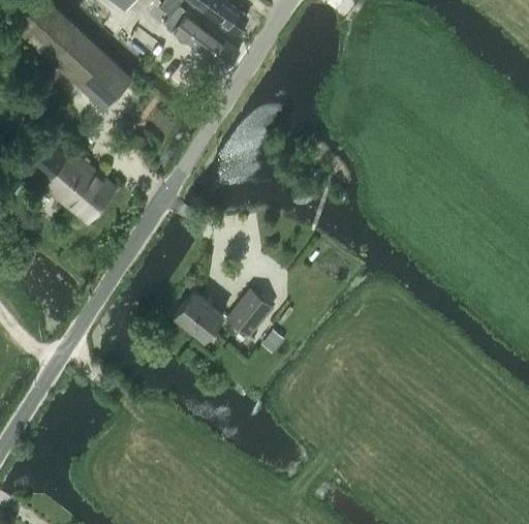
[(44,0),(25,0),(6,21),(103,111),(131,81),(44,0)]
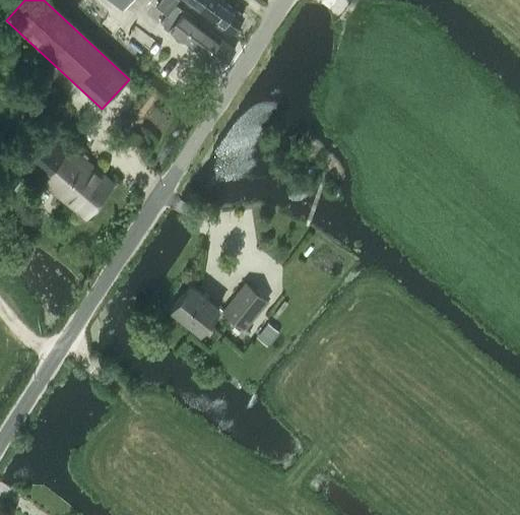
[(107,0),(123,12),(131,0),(107,0)]
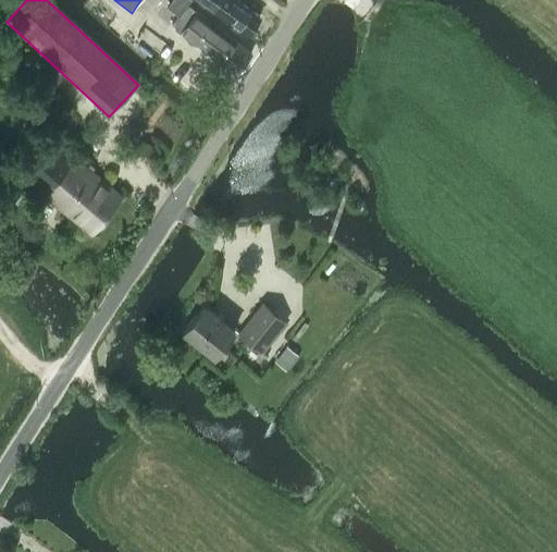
[(188,0),(174,0),(165,11),(177,20),(171,27),(175,31),(236,77),(251,58),(190,11),(187,9),(192,2),(188,0)]
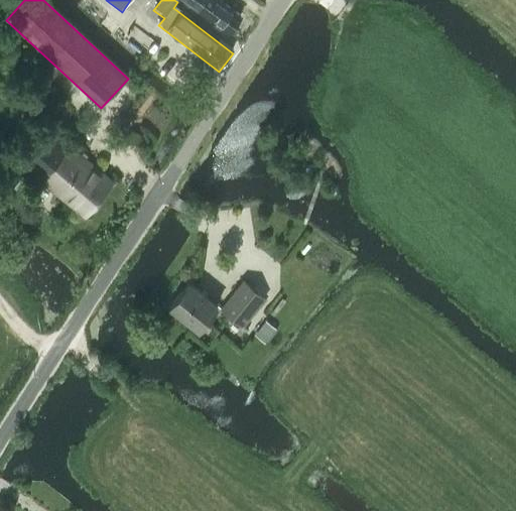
[(178,0),(228,35),(240,19),(213,0),(178,0)]
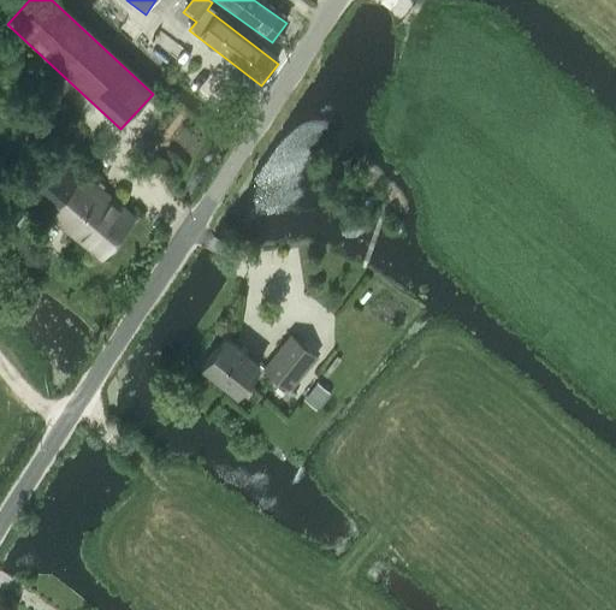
[(25,201),(102,261),(135,220),(58,159),(25,201)]
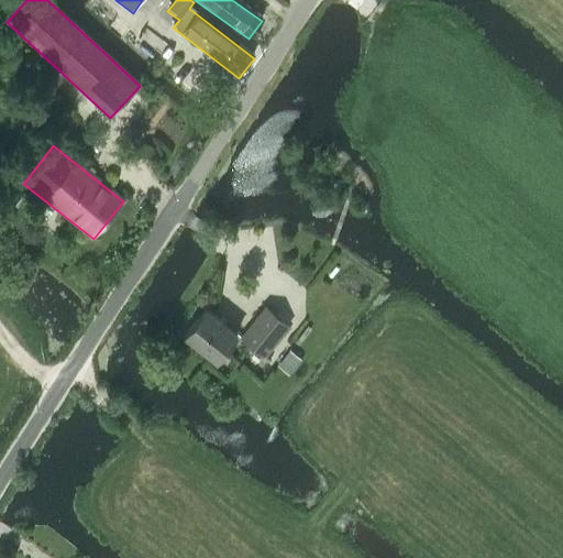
[(265,309),(240,341),(265,361),(290,329),(265,309)]
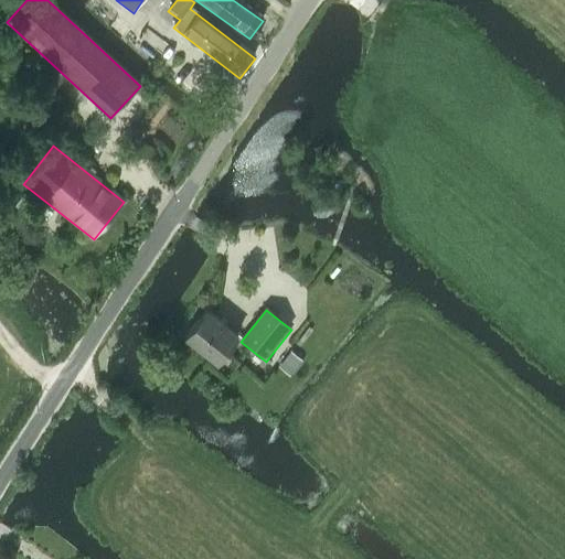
[(206,313),(185,339),(217,364),(237,339),(206,313)]
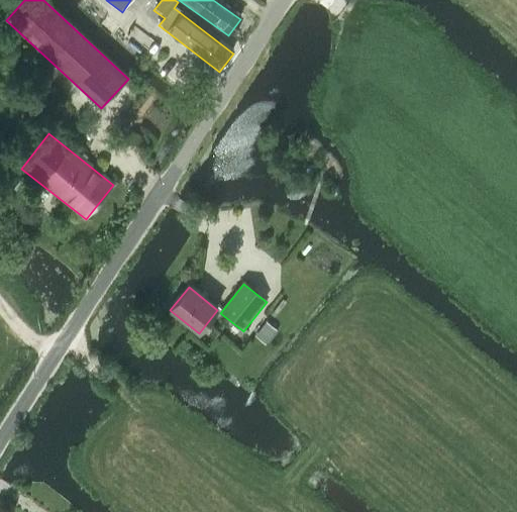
[(254,339),(265,347),(277,333),(267,325),(254,339)]
